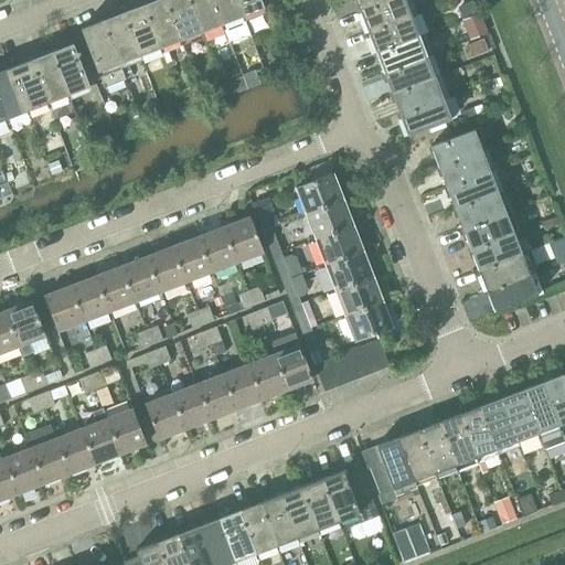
[(160,49),(180,41),(163,0),(156,0),(144,6),(160,49)]
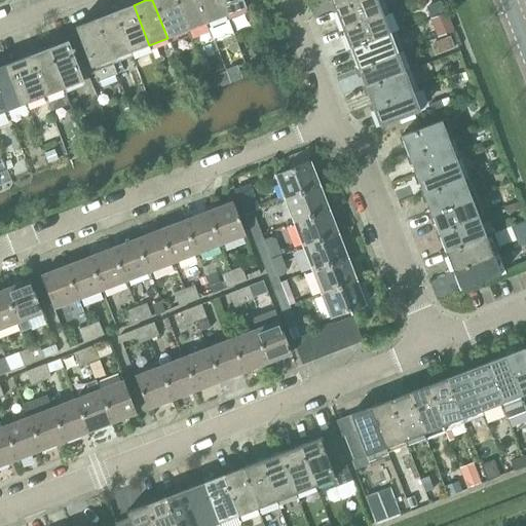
[(152,0),(167,38),(187,31),(175,0),(152,0)]
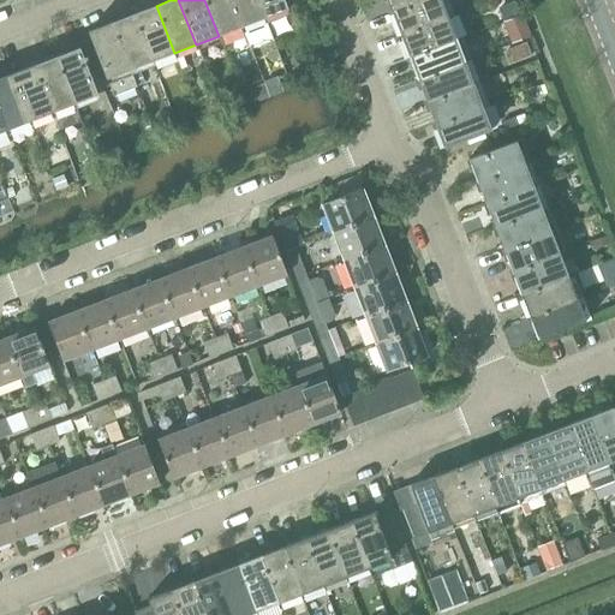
[(204,0),(219,36),(240,28),(230,0),(204,0)]
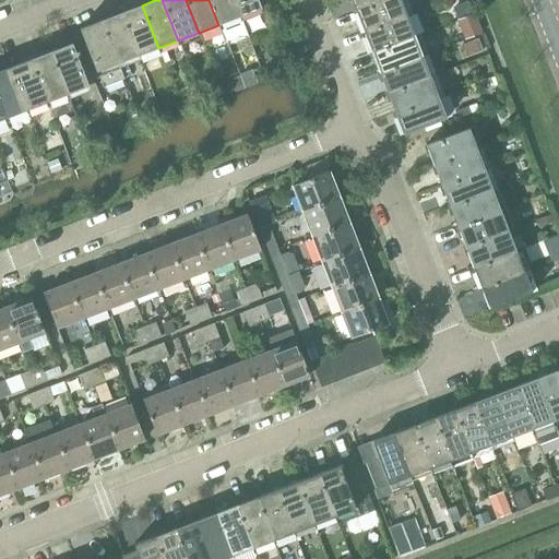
[(209,0),(218,25),(239,18),(233,0),(209,0)]
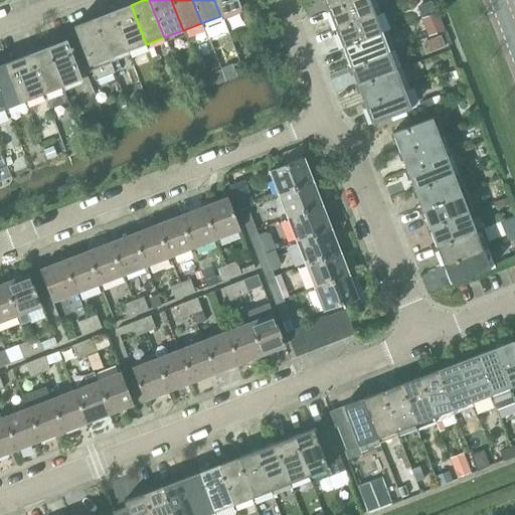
[(214,0),(220,16),(240,8),(236,0),(214,0)]
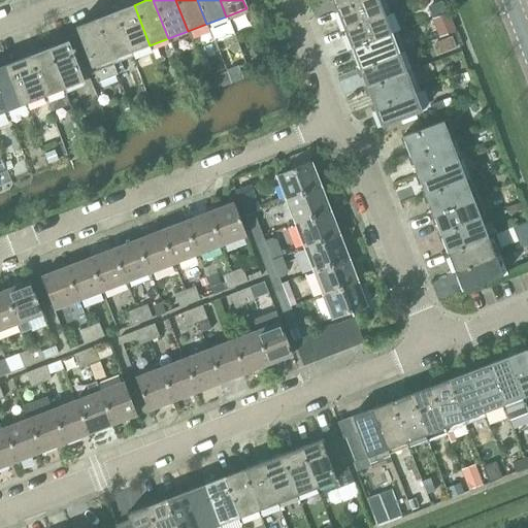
[(330,0),(335,12),(366,0),(330,0)]
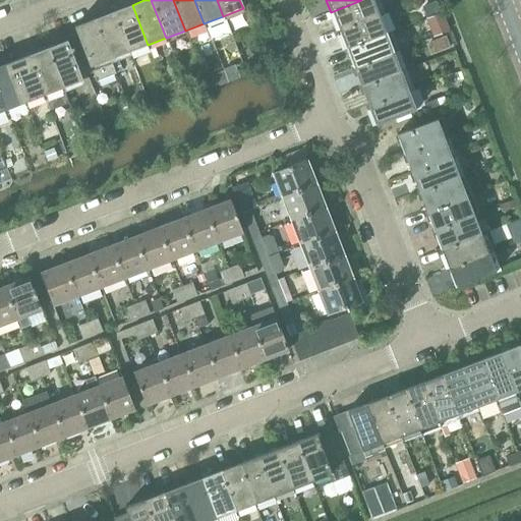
[(371,0),(361,0),(331,12),(339,32),(379,15),(371,0)]
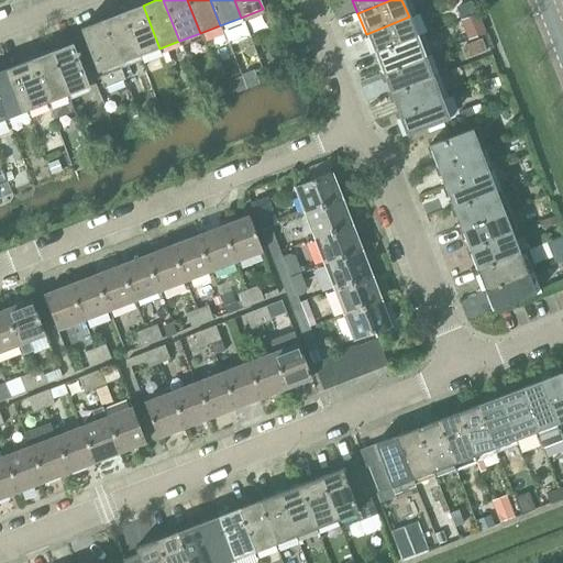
[(139,56),(159,48),(143,6),(121,13),(139,56)]
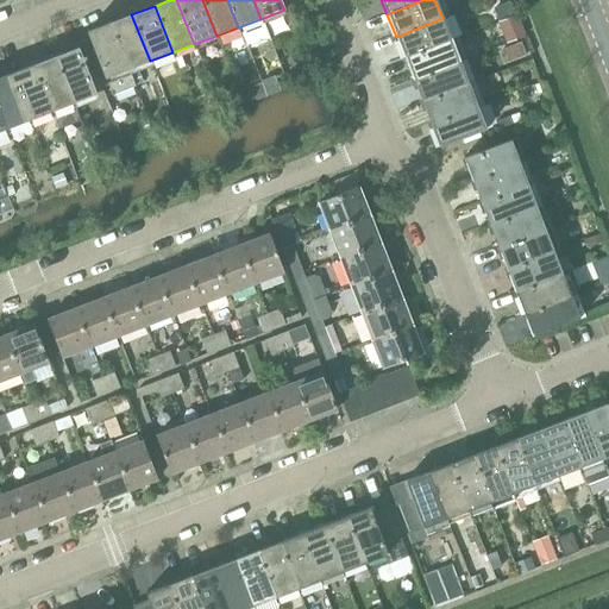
[(127,69),(150,61),(131,14),(110,23),(127,69)]
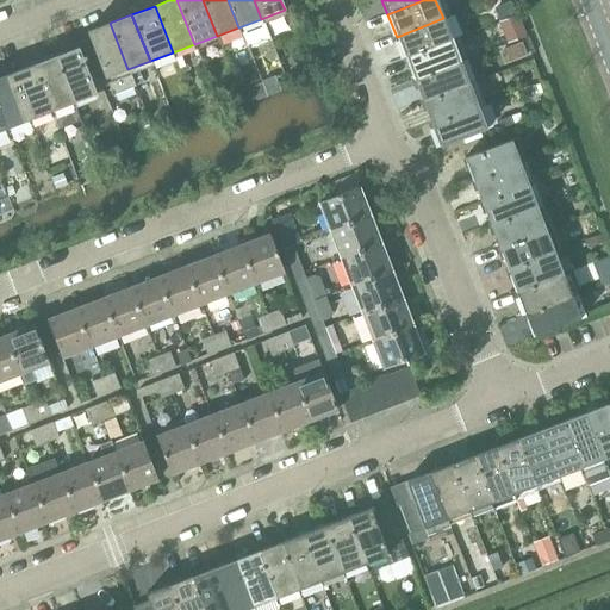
[(443,18),(397,37),(405,58),(452,41),(443,18)]
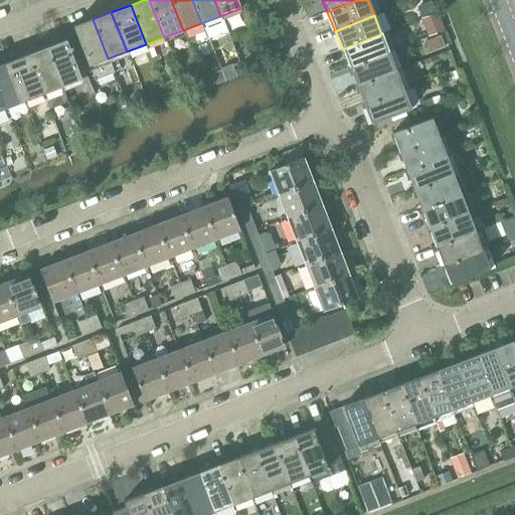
[(93,19),(73,27),(89,66),(90,66),(95,80),(115,73),(109,58),(108,58),(93,19)]
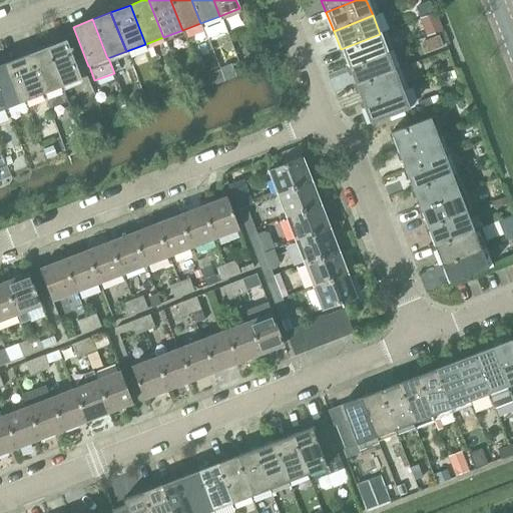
[(427,38),(423,28),(410,33),(414,43),(427,38)]
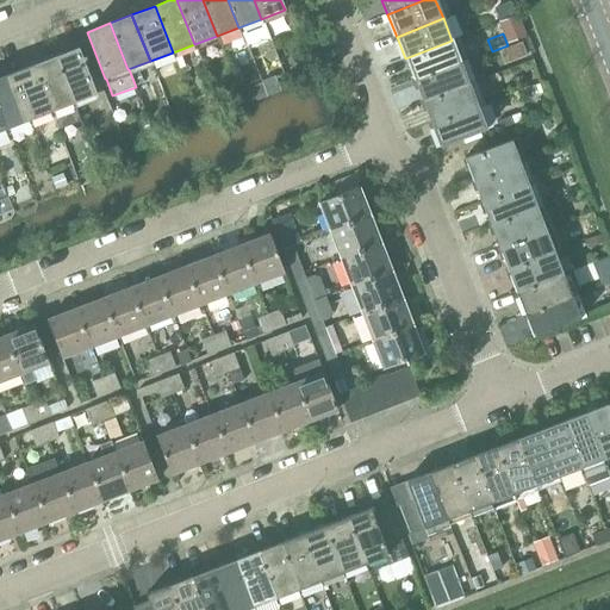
[(452,41),(405,58),(414,81),(460,63),(452,41)]
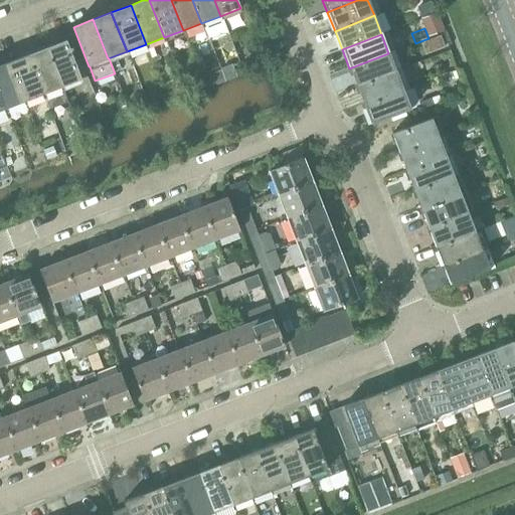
[(440,38),(431,41),(435,52),(445,48),(440,38)]
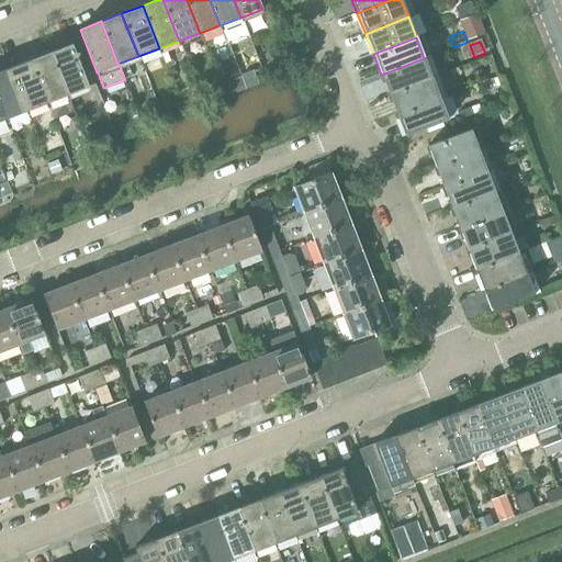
[(72,44),(51,53),(67,96),(89,87),(72,44)]
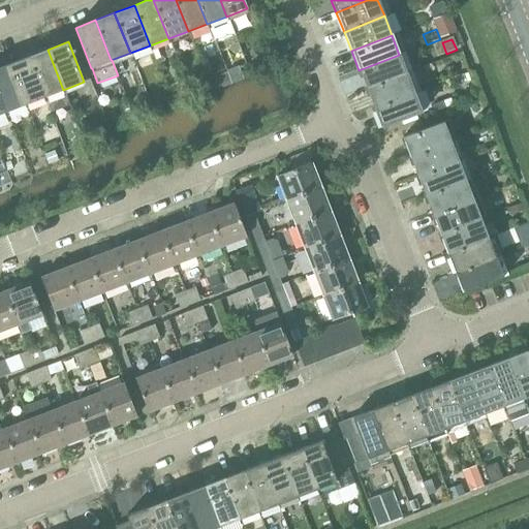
[(48,50),(28,57),(43,97),(63,90),(48,50)]
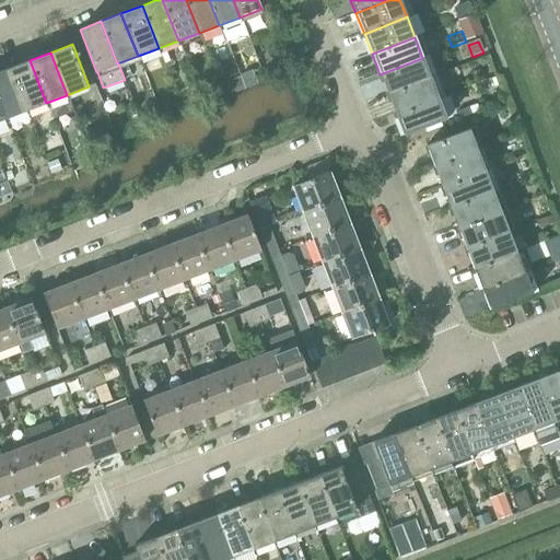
[(422,58),(380,74),(387,95),(430,79),(422,58)]
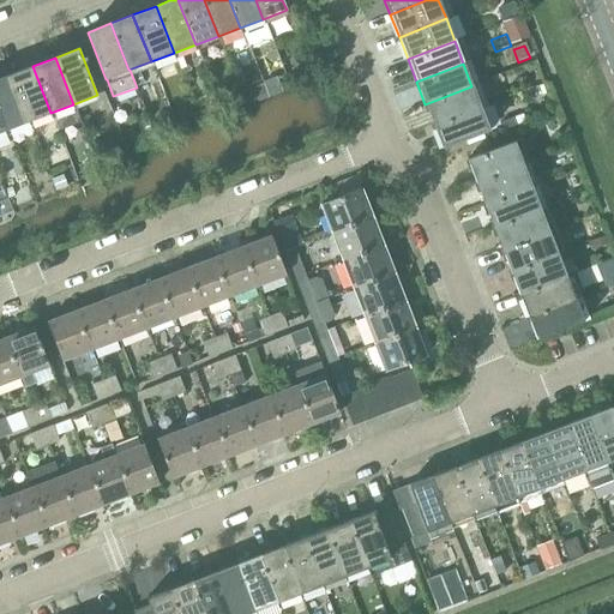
[(32,66),(10,74),(28,121),(50,113),(32,66)]
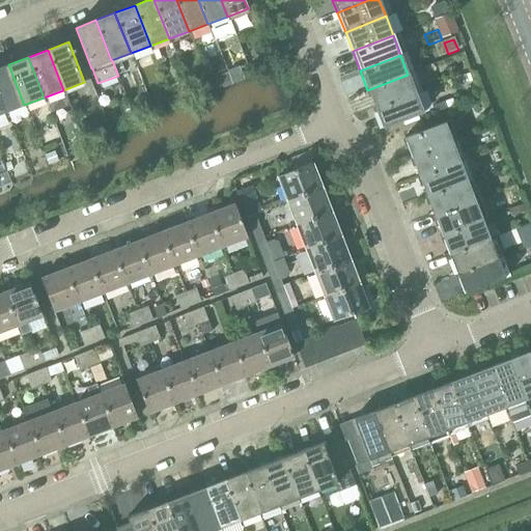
[(8,64),(0,67),(0,101),(4,113),(24,105),(8,64)]
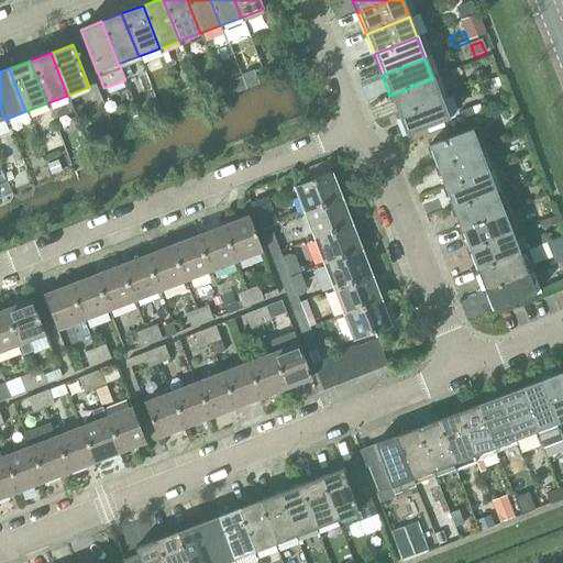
[(432,79),(389,96),(397,116),(440,99),(432,79)]
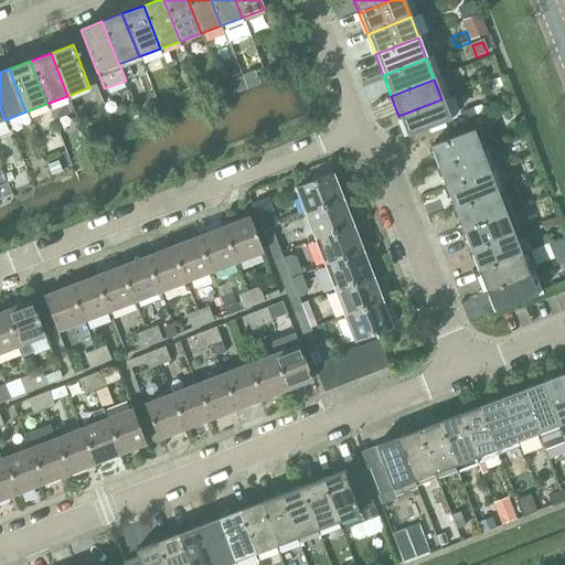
[(441,99),(398,116),(407,138),(450,121),(441,99)]
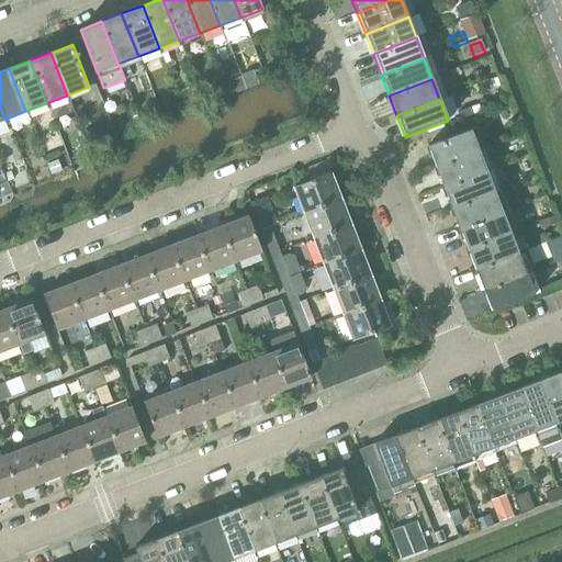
[(461,124),(474,120),(470,109),(458,113),(461,124)]
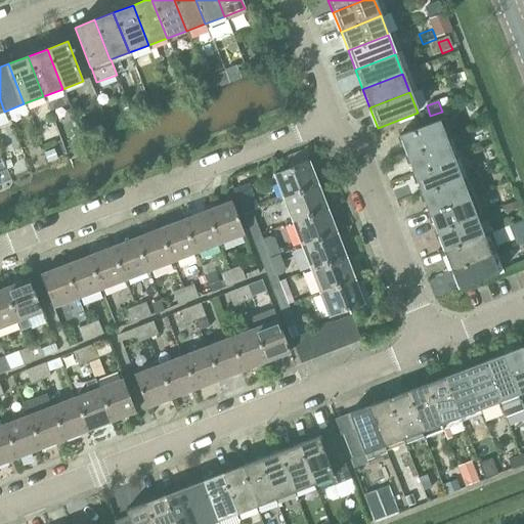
[(406,157),(446,141),(439,121),(399,136),(406,157)]
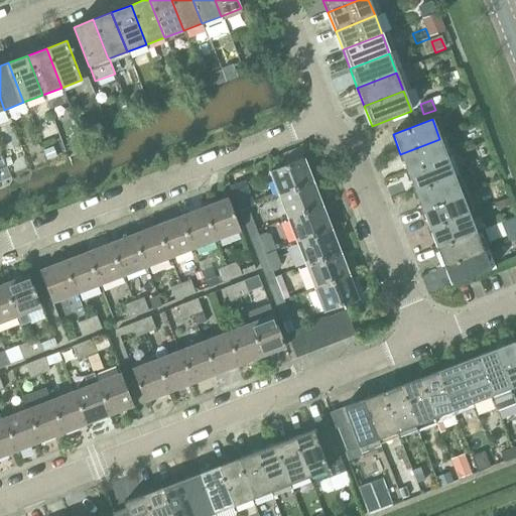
[(407,173),(446,157),(439,139),(400,154),(407,173)]
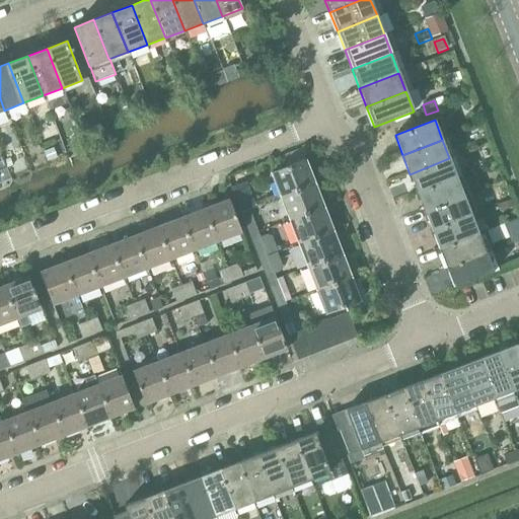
[(60,156),(56,147),(47,150),(51,160),(60,156)]
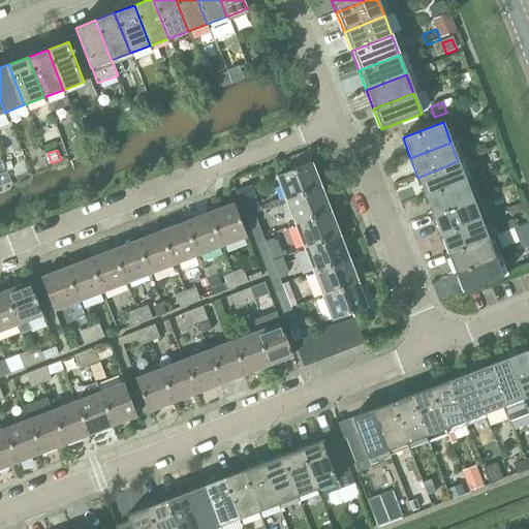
[(425,196),(466,181),(458,161),(417,178),(425,196)]
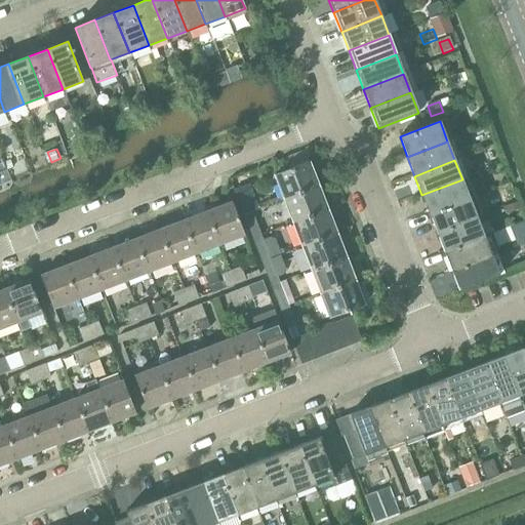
[(283,199),(317,186),(308,162),(274,175),(283,199)]
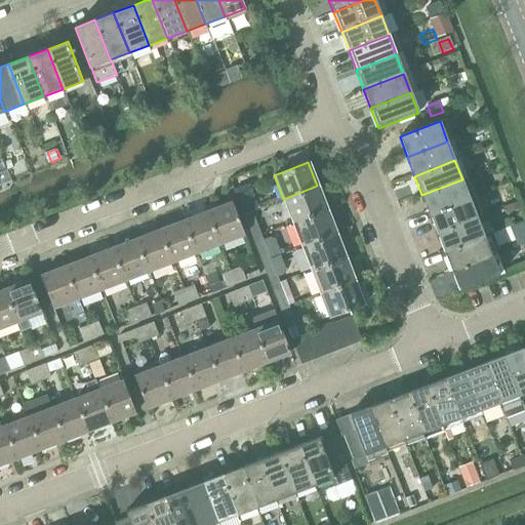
[(430,214),(470,199),(462,179),(421,195),(430,214)]
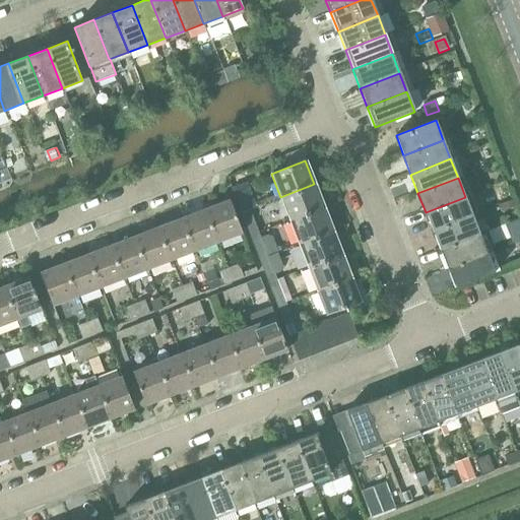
[(247,183),(233,189),(242,213),(250,209),(257,207),(247,183)]
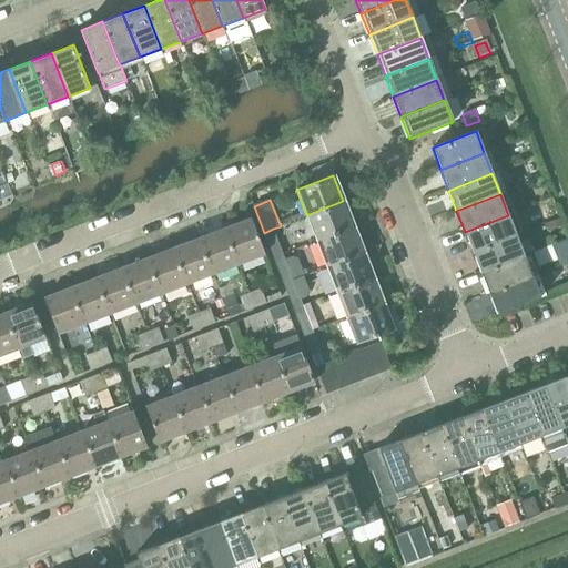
[(316,242),(354,227),(343,201),(306,215),(316,242)]
